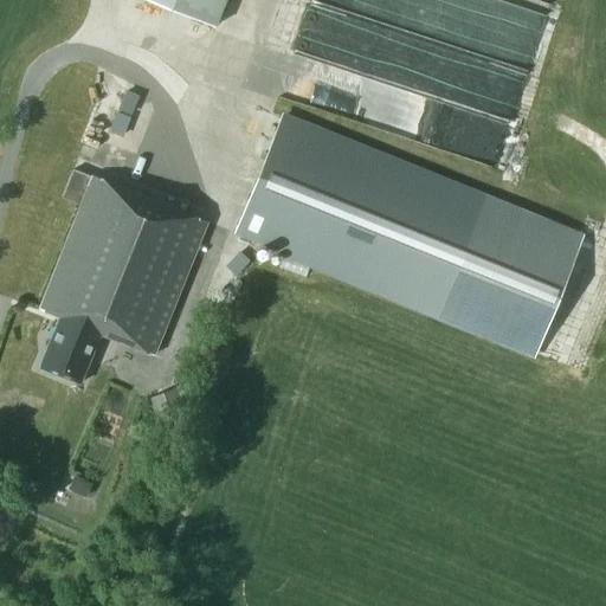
[(224,0),(150,0),(214,26),(224,0)]
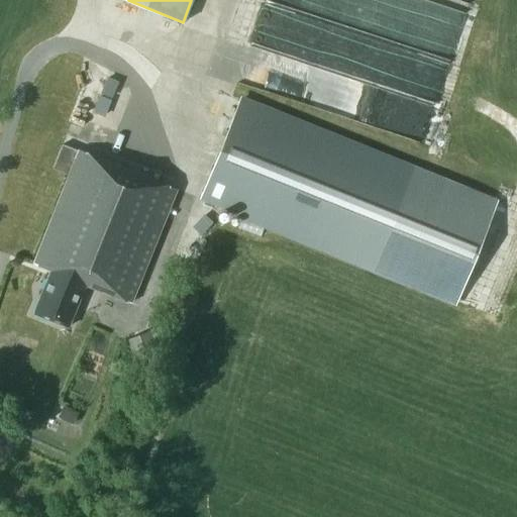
[(466,0),(474,2),(475,0),(338,0),(337,4),(434,31),(440,9),(442,10),(444,0),(466,0)]
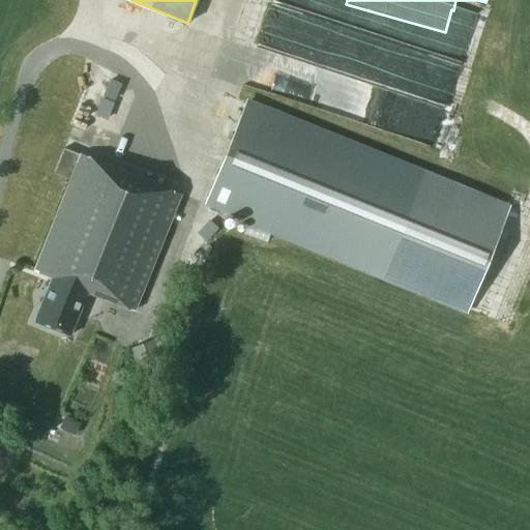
[(248,97),(204,204),(467,313),(511,206),(248,97)]
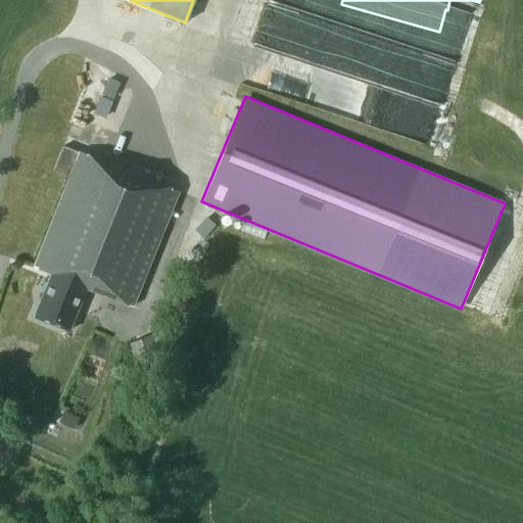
[(422,98),(406,132),(427,142),(443,108),(422,98)]
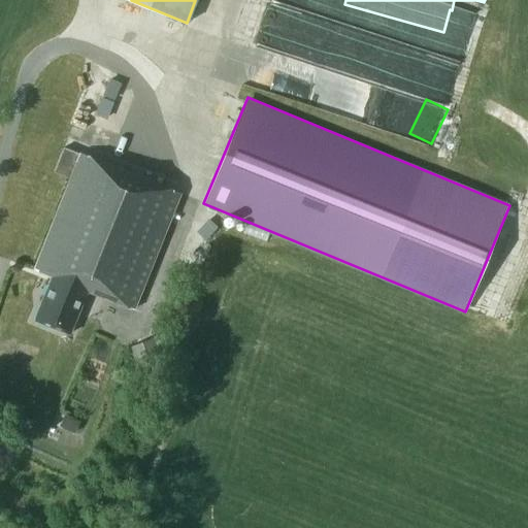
[(134,308),(180,193),(80,153),(79,154),(65,147),(55,171),(71,178),(35,268),(52,276),(35,320),(70,334),(88,290),(134,308)]
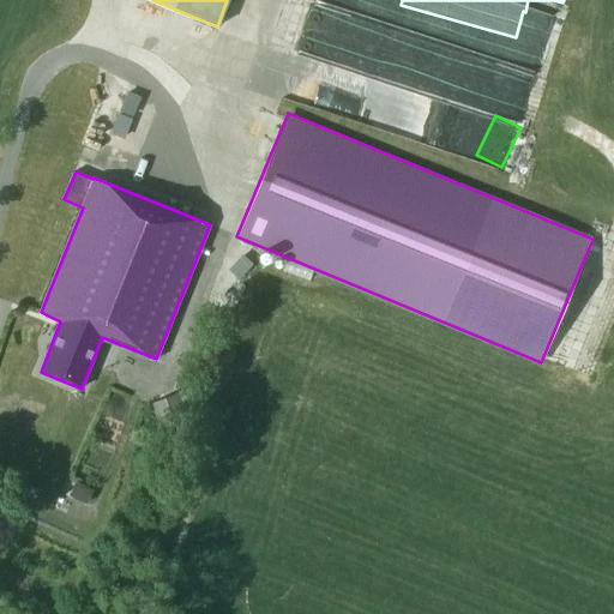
[(202,409),(193,386),(150,403),(160,429),(188,417),(187,415),(202,409)]
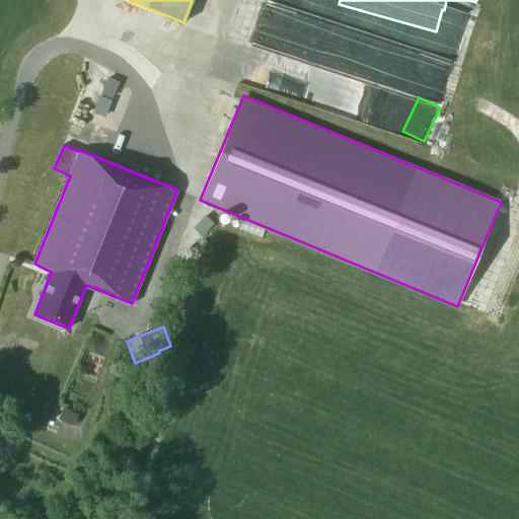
[(97,343),(87,368),(101,373),(112,349),(97,343)]
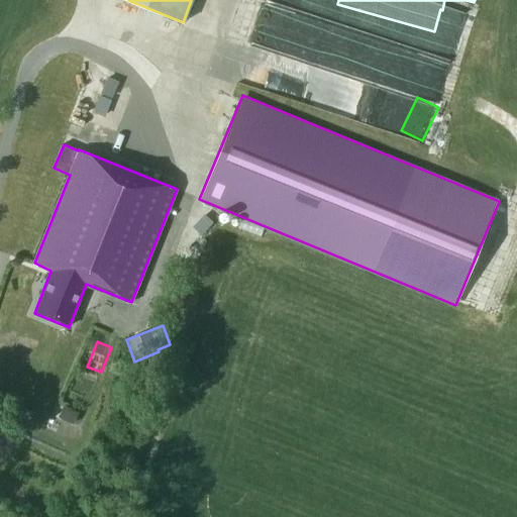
[(78,412),(63,405),(58,418),(73,425),(78,412)]
